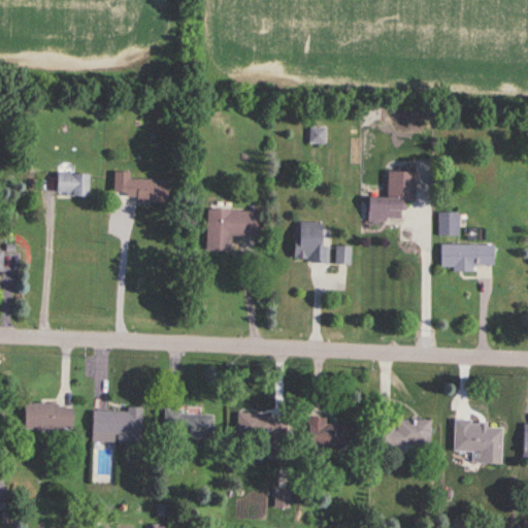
[(309,144),(325,144),(325,128),(309,128),(309,144)]
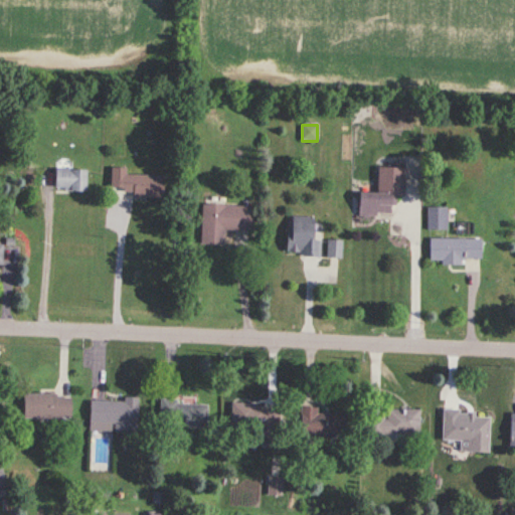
[(164,176),(126,175),(127,168),(111,168),(110,194),(164,195),(164,176)]
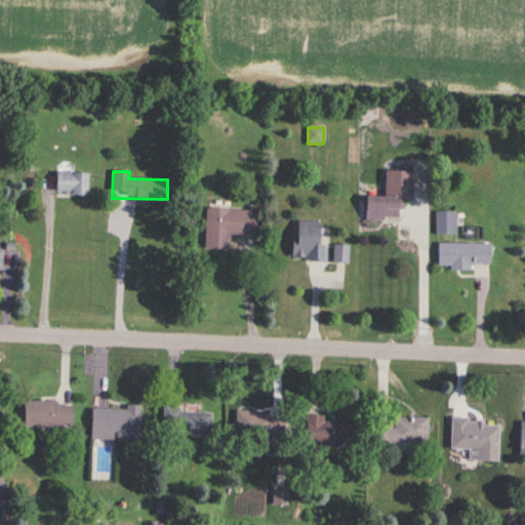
[(411,201),(411,171),(385,171),(384,198),(364,197),(364,221),(401,223),(401,201),(411,201)]
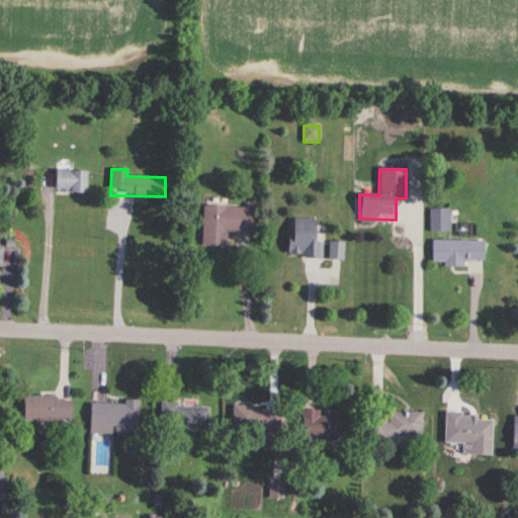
[(88,171),(55,171),(55,192),(88,192),(88,171)]
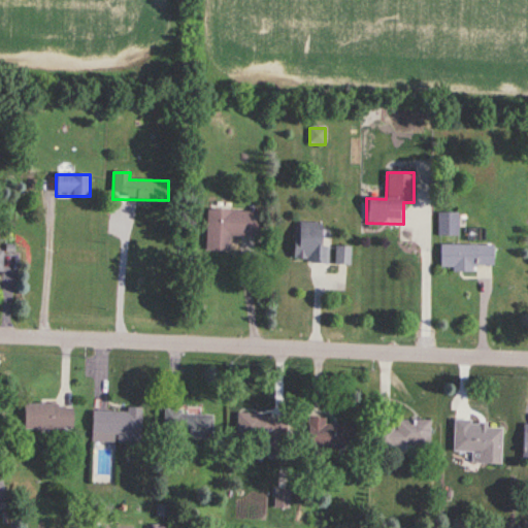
[(257,237),(257,211),(206,210),(205,252),(228,253),(228,237),(257,237)]
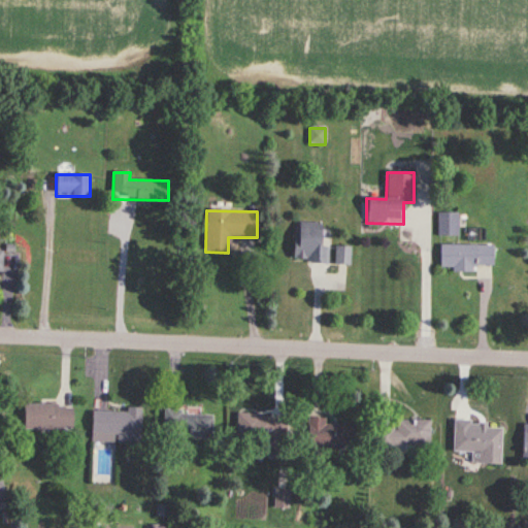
[(459,236),(459,213),(438,213),(438,236),(459,236)]
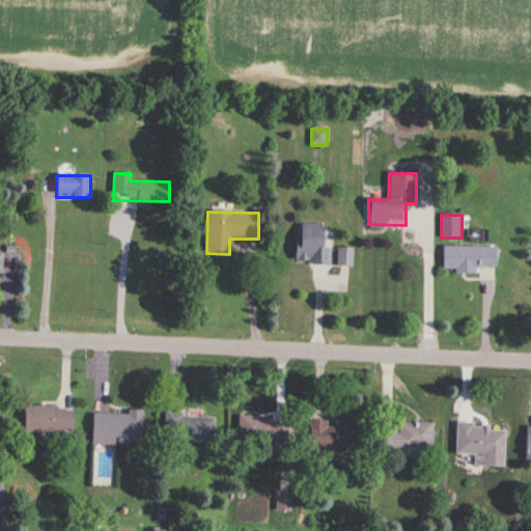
[(322,248),(323,225),(299,224),(297,263),(329,266),(330,249),(322,248)]
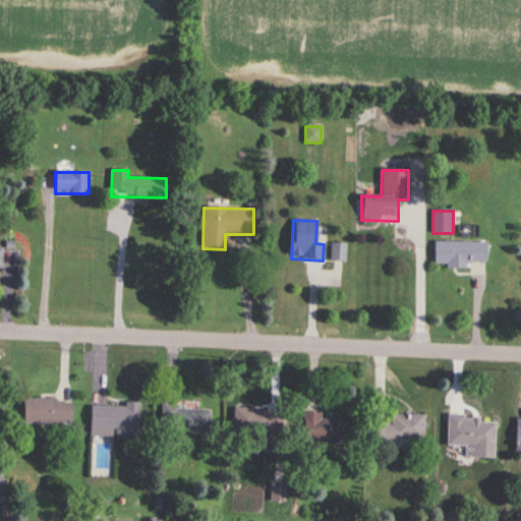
[(487,266),(487,242),(435,241),(435,266),(487,266)]
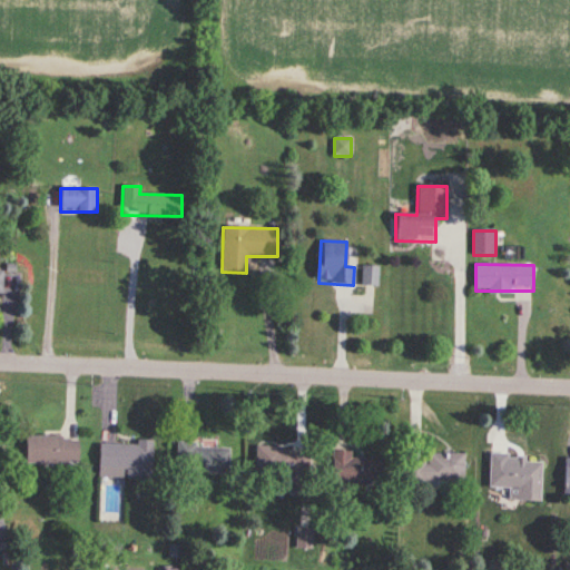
[(379,267),(363,267),(363,286),(379,286),(379,267)]
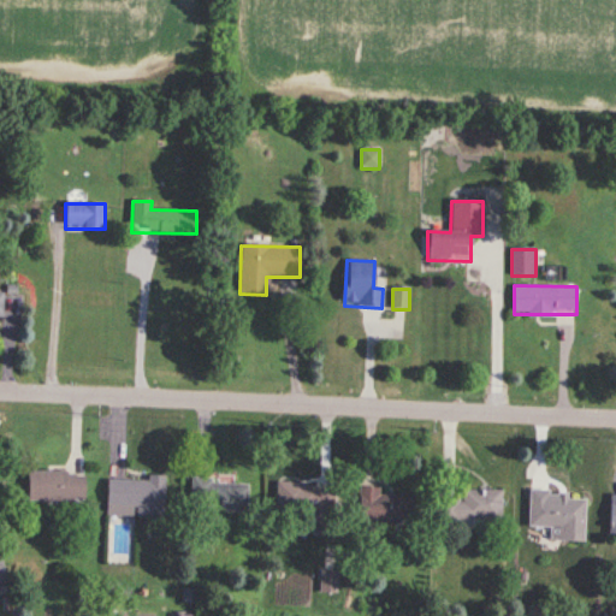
[(25,501),(83,502),(83,472),(27,472),(25,501)]
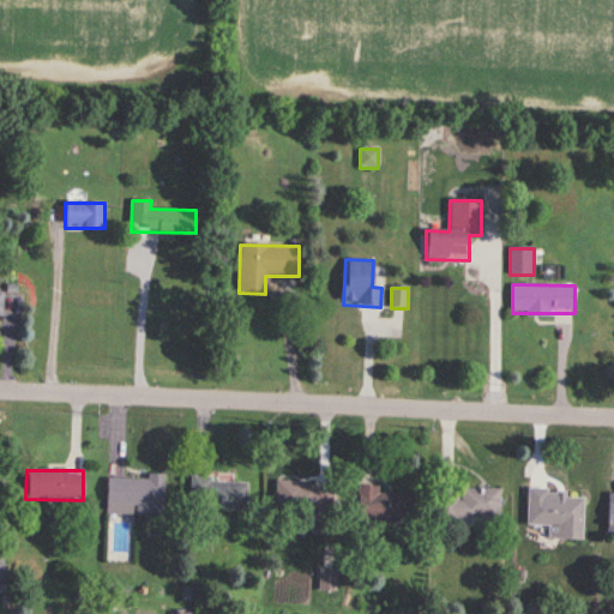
[(162,479),(106,477),(106,516),(162,516),(162,479)]
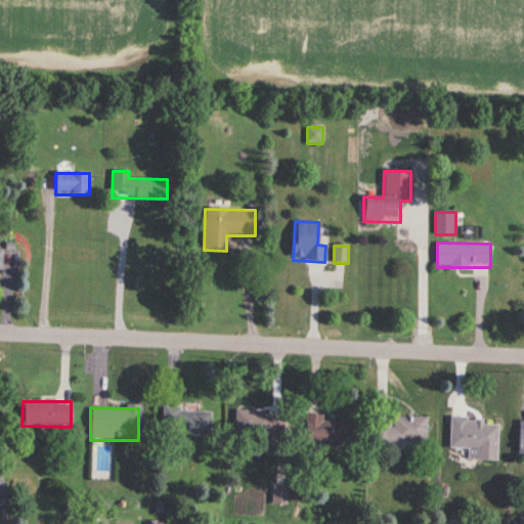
[(162,436),(210,436),(210,410),(162,410),(162,436)]
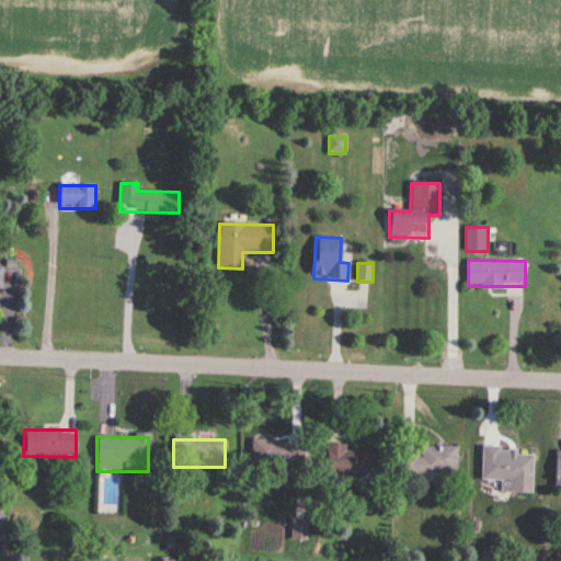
[(256,441),(255,474),(300,477),(301,443),(256,441)]
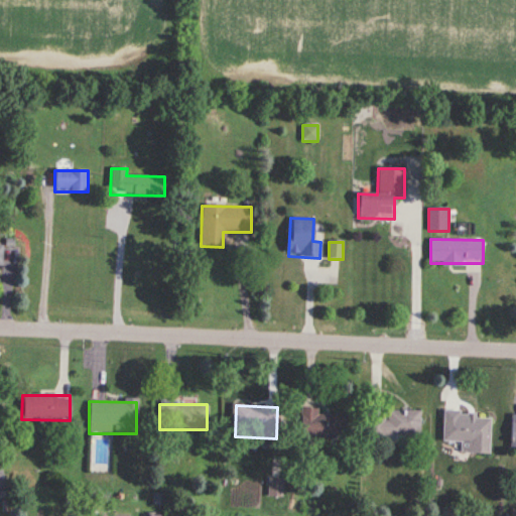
[(316,415),(316,408),(300,408),(299,438),(345,438),(345,415),(316,415)]
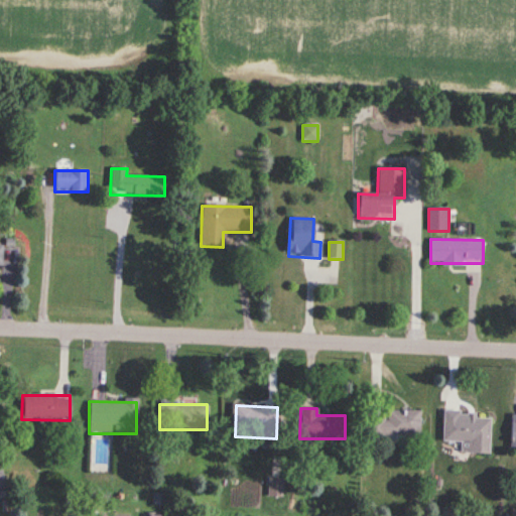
[(419,411),(386,411),(386,416),(366,416),(366,437),(419,437),(419,411)]
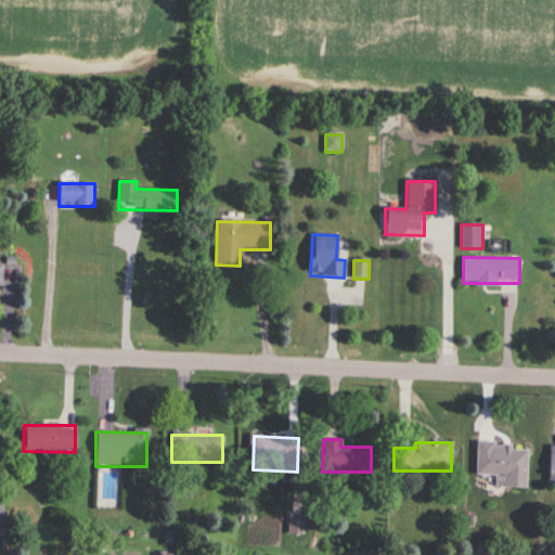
[(494,450),(494,442),(476,442),(475,476),(495,476),(495,488),(526,488),(526,450),(494,450)]
